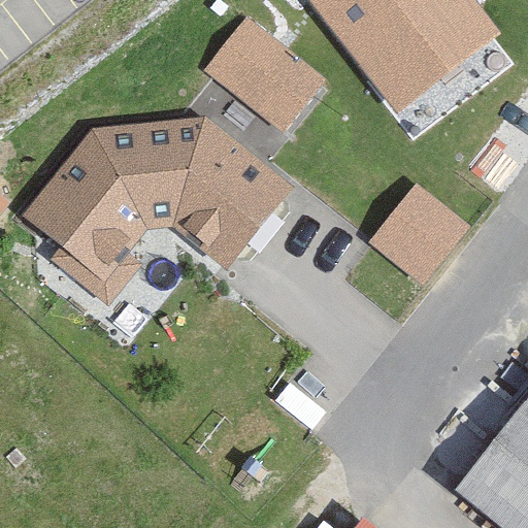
[(474,0),(308,0),(398,110),(499,30),(474,0)]
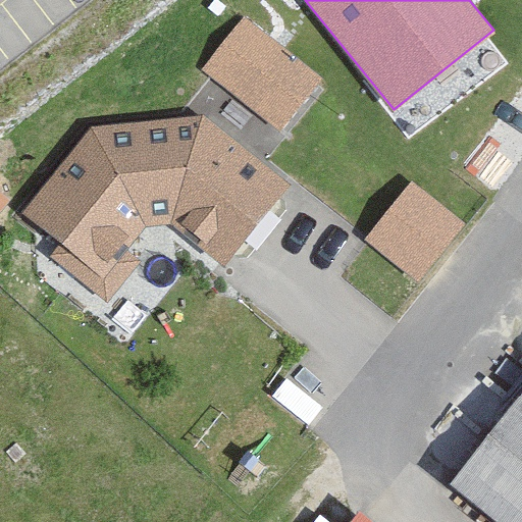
[(246,13),(203,69),(281,131),(325,74),(246,13)]
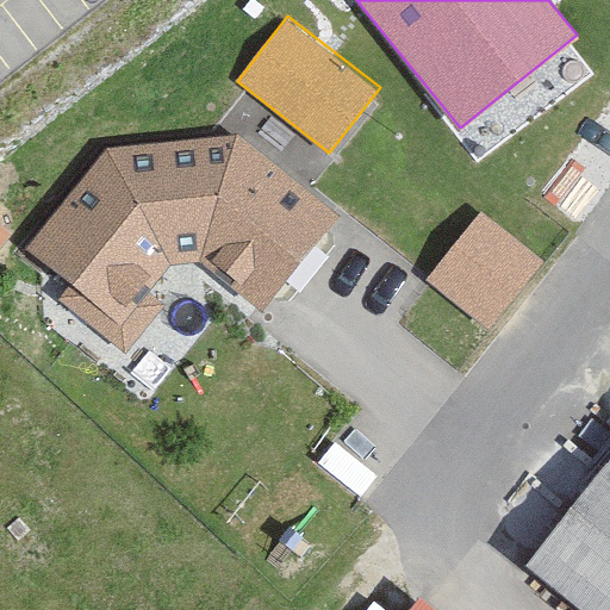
[(110,147),(24,247),(74,280),(62,297),(126,353),(162,299),(148,288),(172,260),(203,260),(260,311),(337,210),(241,129),(110,147)]
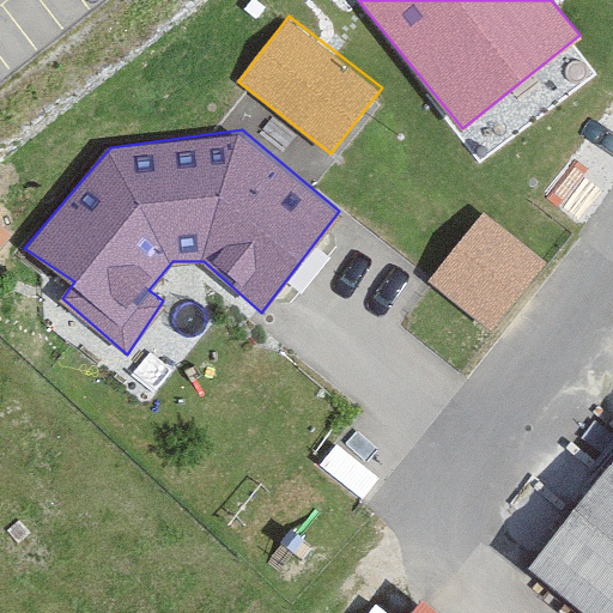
[(545,263),(484,217),(432,283),(493,331),(545,263)]
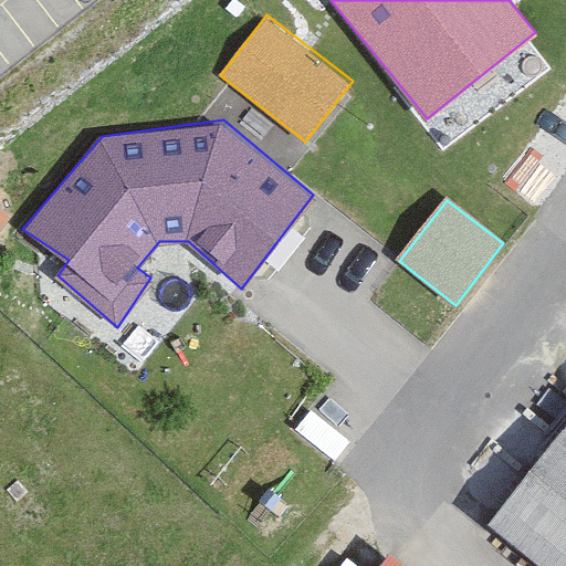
[(0,206),(0,226),(10,215),(0,206)]
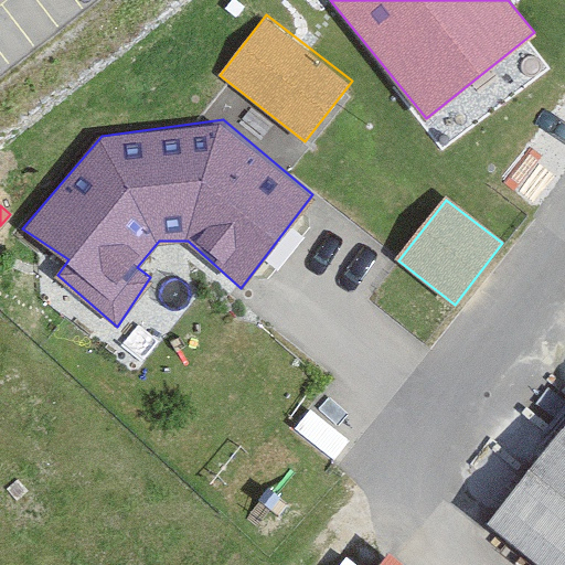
[(564,564),(564,414),(481,519),(540,564),(564,564)]
